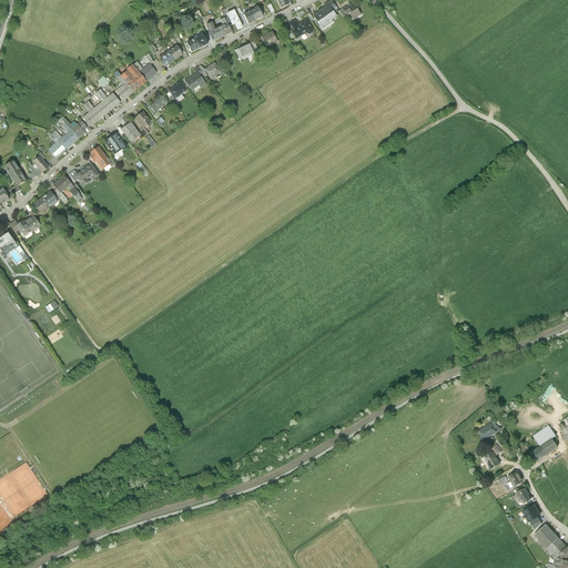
[(331,0),(315,11),(324,24),(334,17),(333,14),(341,10),(333,0),(331,0)]
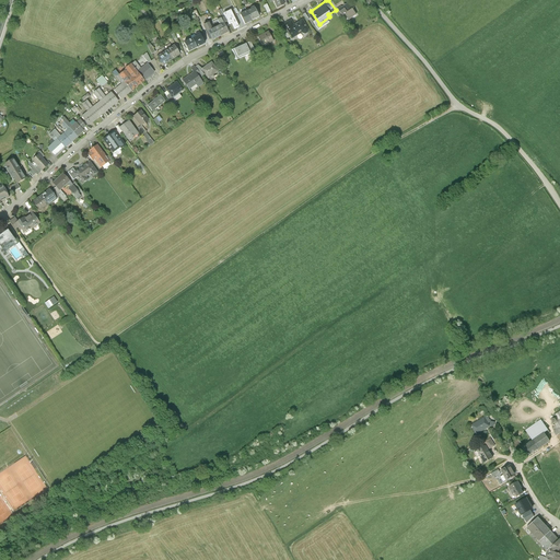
[(349,0),(341,4),(349,15),(358,9),(351,0),(349,0)]
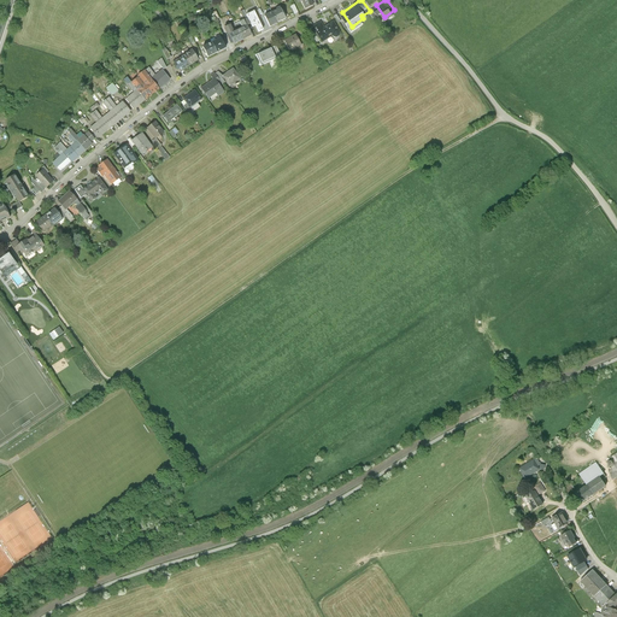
[(275,9),(278,18),(287,15),(282,5),(275,9)]
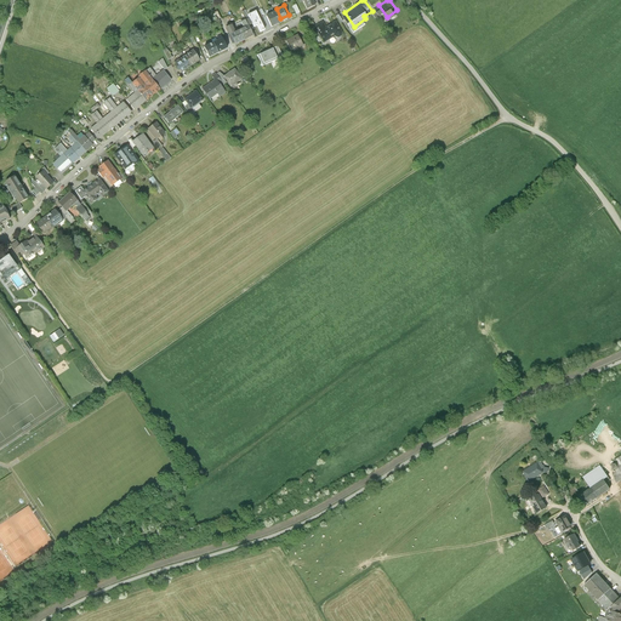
[(280,18),(277,9),(268,11),(273,21),(280,18)]
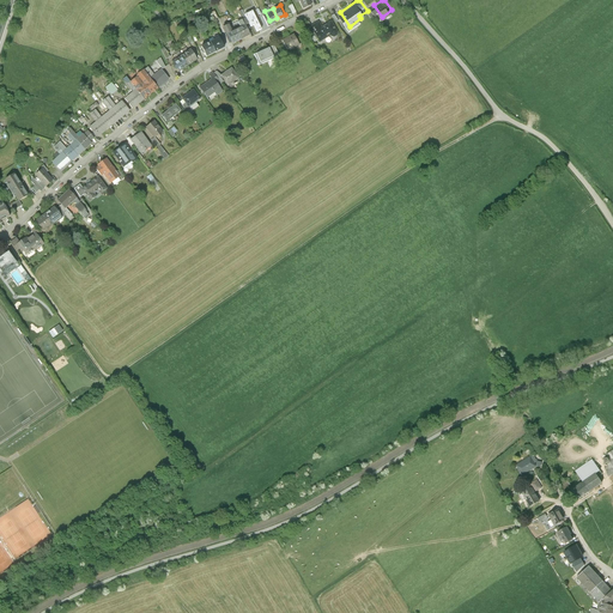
[(261,30),(253,12),(244,16),(250,28),(254,26),(256,32),(261,30)]
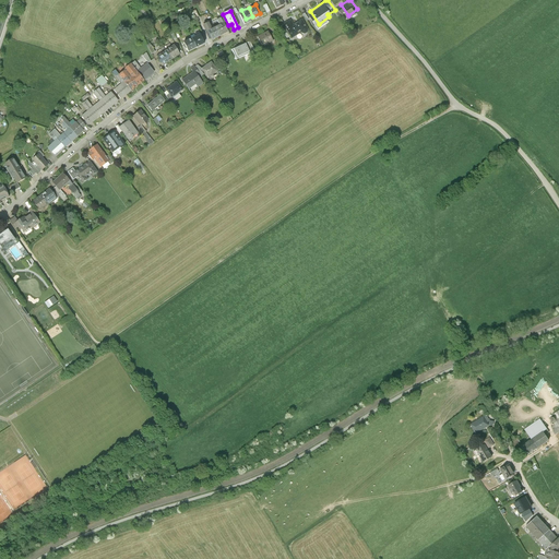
[(292,15),(284,20),(292,34),(302,28),(306,30),(309,27),(309,24),(307,22),(302,14),(294,20),(292,15)]
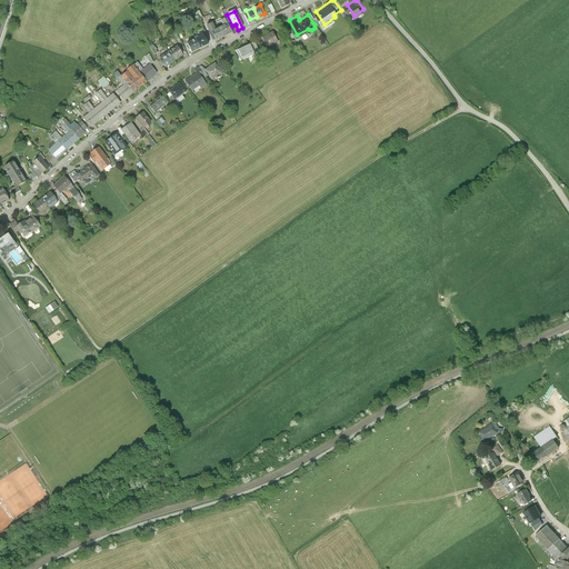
[(223,37),(219,28),(215,30),(212,25),(207,27),(210,32),(209,32),(212,39),(213,38),(216,41),(223,37)]
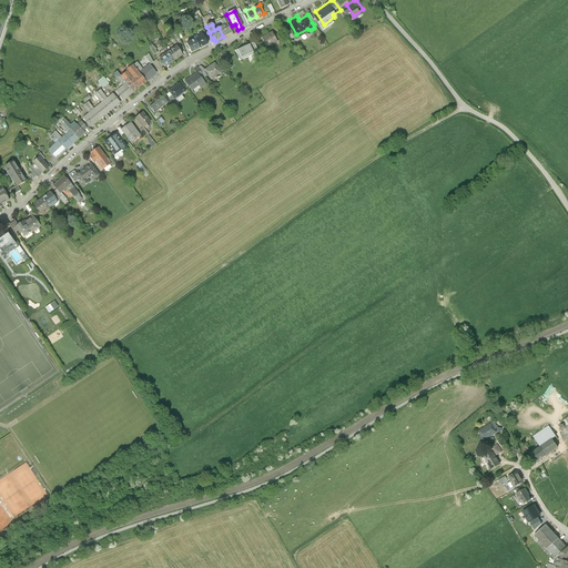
[(219,28),(223,37),(231,33),(226,24),(219,28)]
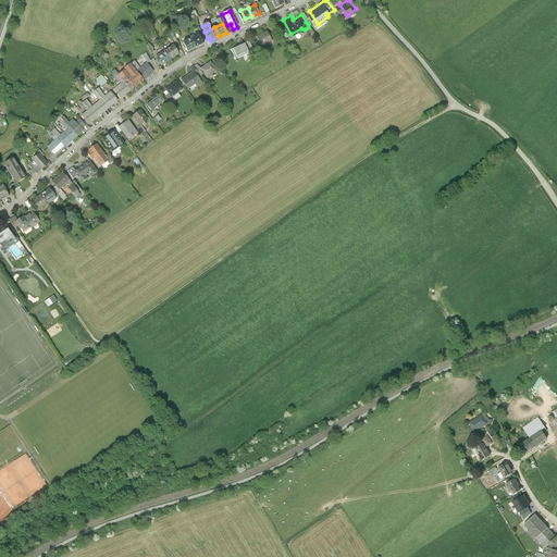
[(269,27),(257,33),(261,41),(273,36),(269,27)]
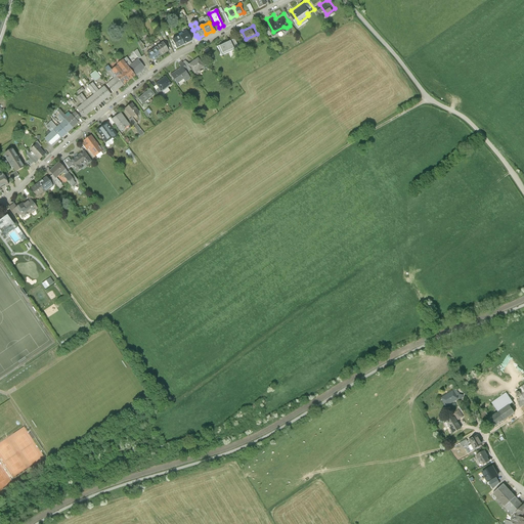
[(181,33),(185,42),(193,38),(189,29),(181,33)]
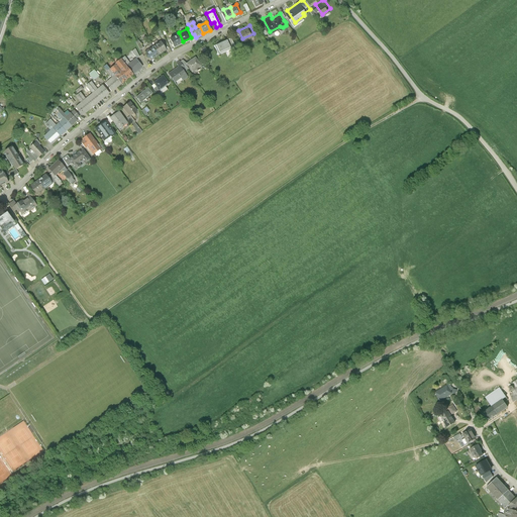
[(183,41),(179,32),(171,36),(175,45),(183,41)]
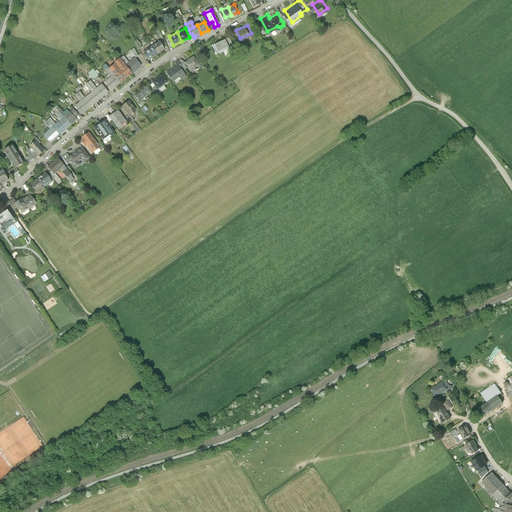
[(227,33),(212,41),(217,51),(232,43),(227,33)]
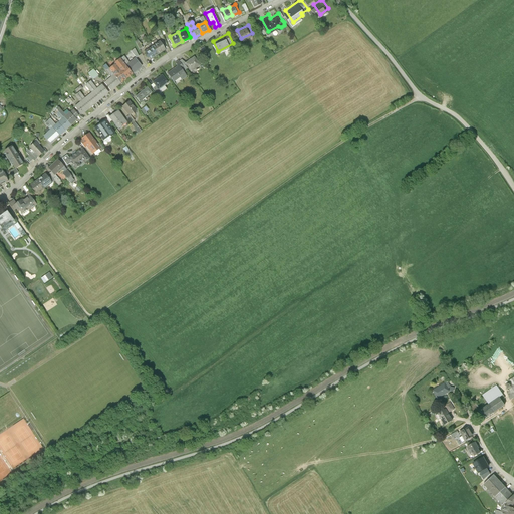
[(154,42),(159,51),(168,46),(163,37),(154,42)]
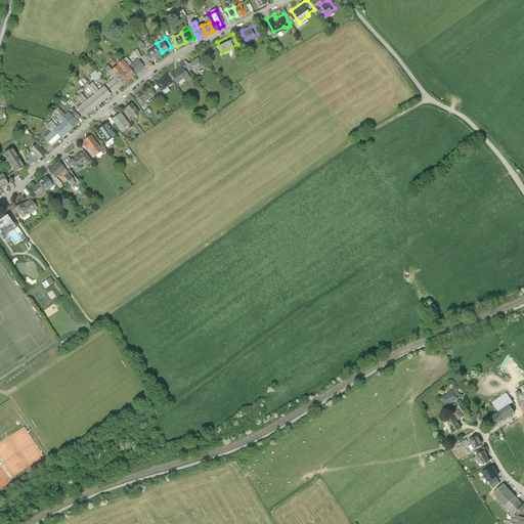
[(162,52),(157,43),(146,48),(153,57),(162,52)]
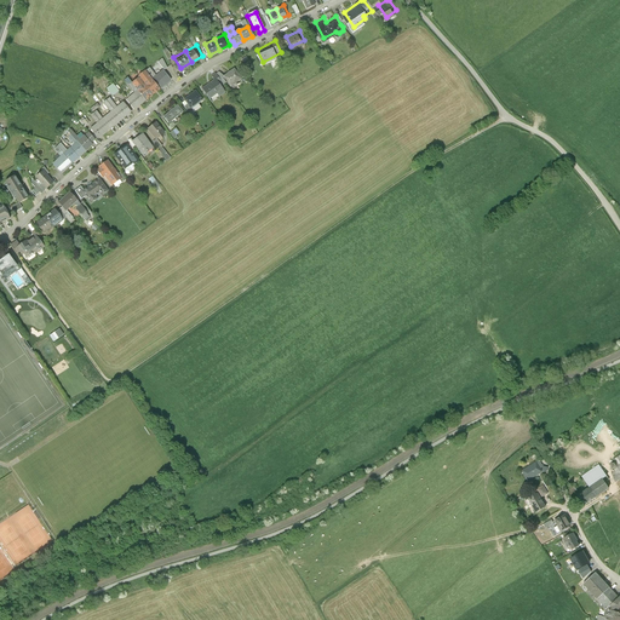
[(236,63),(224,70),(231,81),(244,74),(236,63)]
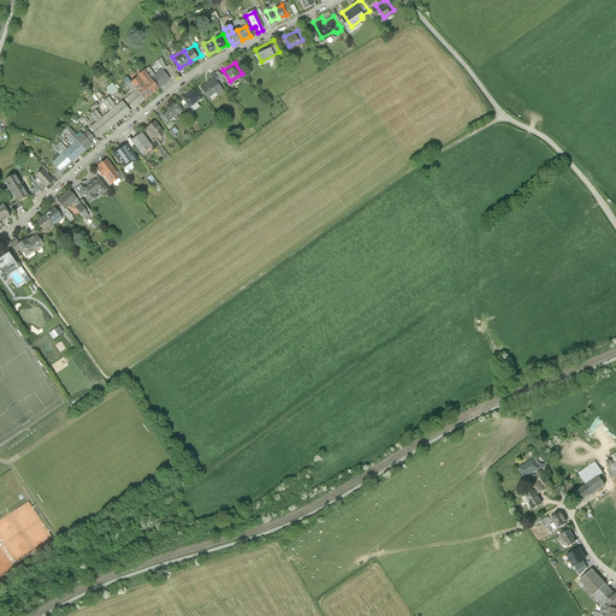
[(140,73),(153,90),(160,84),(152,75),(144,66),(137,72),(140,73)]
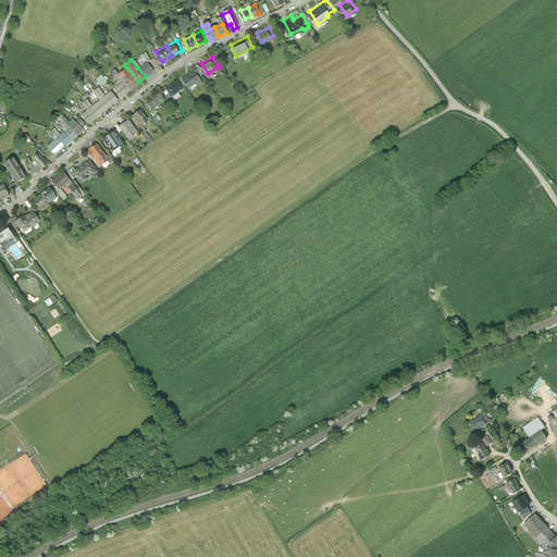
[(137,67),(145,76),(155,69),(147,60),(137,67)]
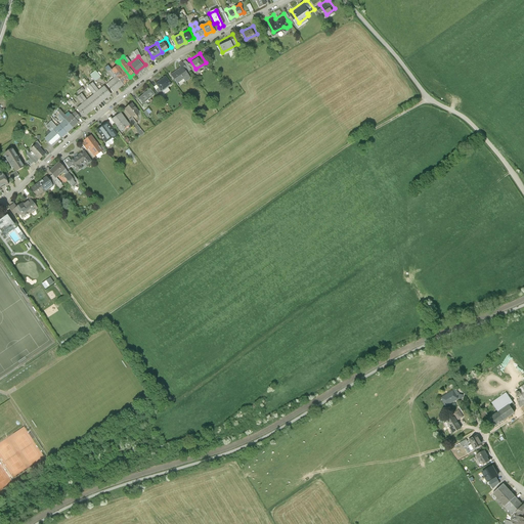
[(181,64),(172,71),(177,79),(184,74),(187,77),(192,73),(183,59),(179,62),(181,64)]
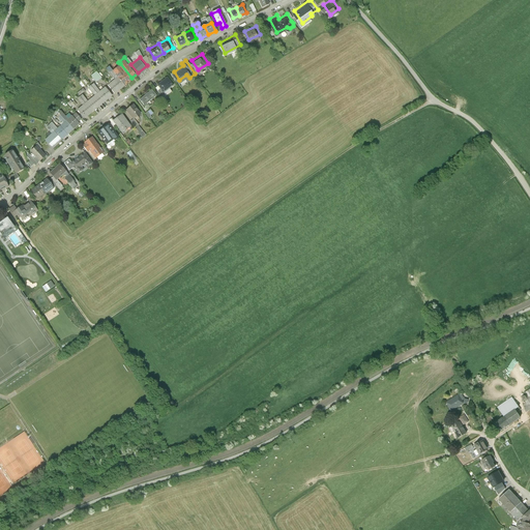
[(131,78),(120,63),(114,68),(118,74),(125,83),(131,78)]
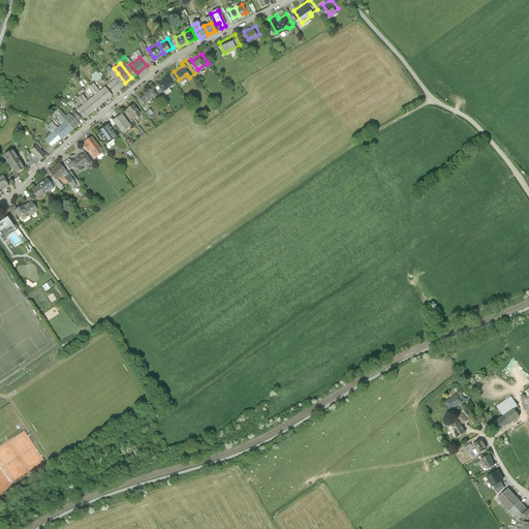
[(97,82),(103,78),(98,71),(92,75),(97,82)]
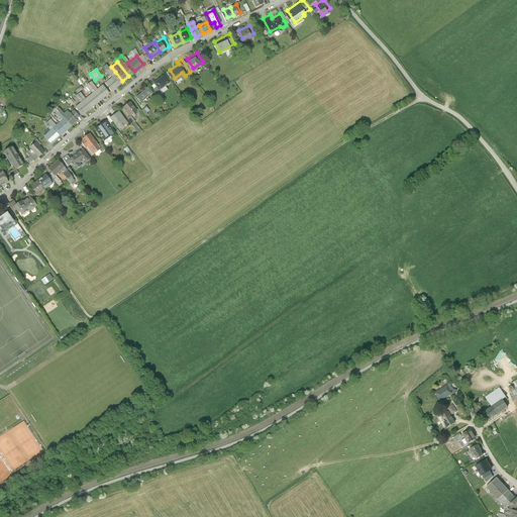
[(115,72),(106,79),(113,88),(122,81),(115,72)]
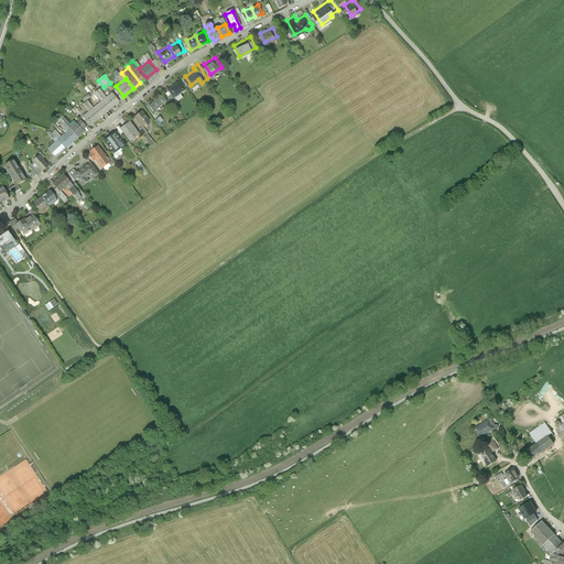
[(180,78),(169,85),(175,95),(186,87),(180,78)]
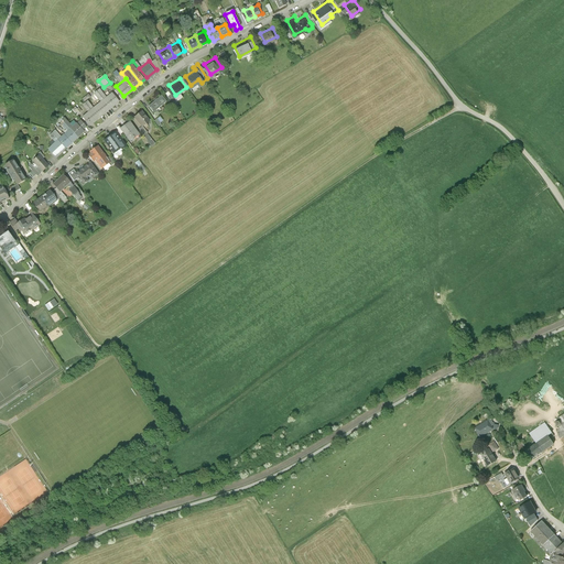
[(112,88),(105,94),(114,105),(120,98),(112,88)]
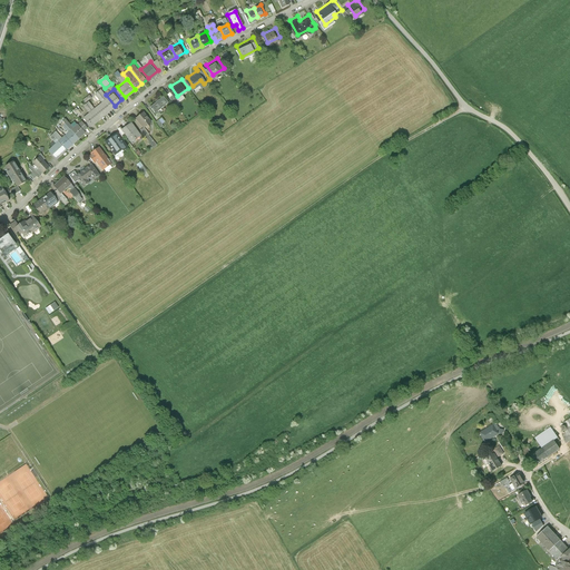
[(150,101),(156,109),(170,98),(164,90),(150,101)]
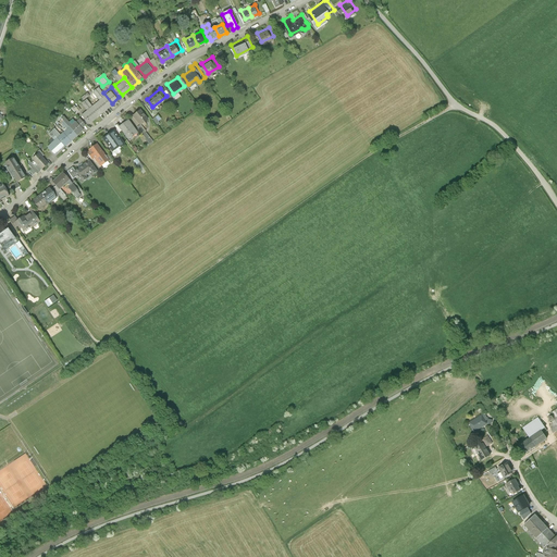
[(103,93),(97,99),(104,109),(112,103),(103,93)]
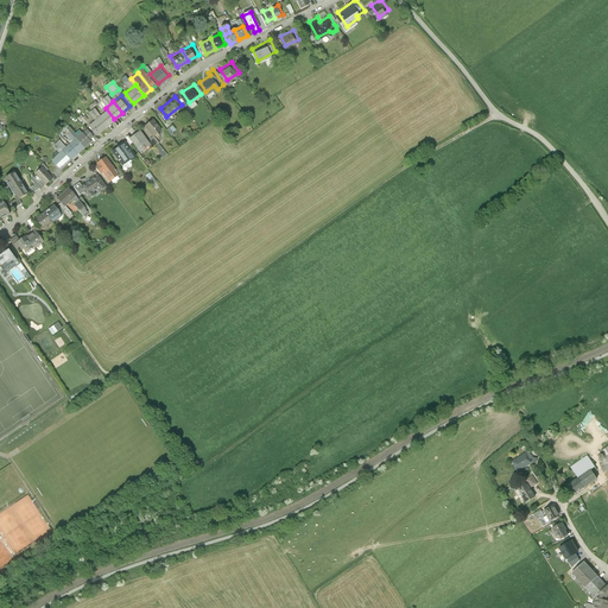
[(106,108),(97,114),(106,125),(114,119),(106,108)]
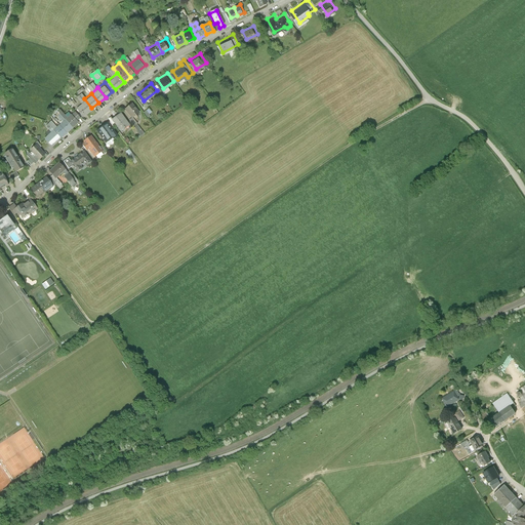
[(84,113),(91,108),(84,98),(77,104),(84,113)]
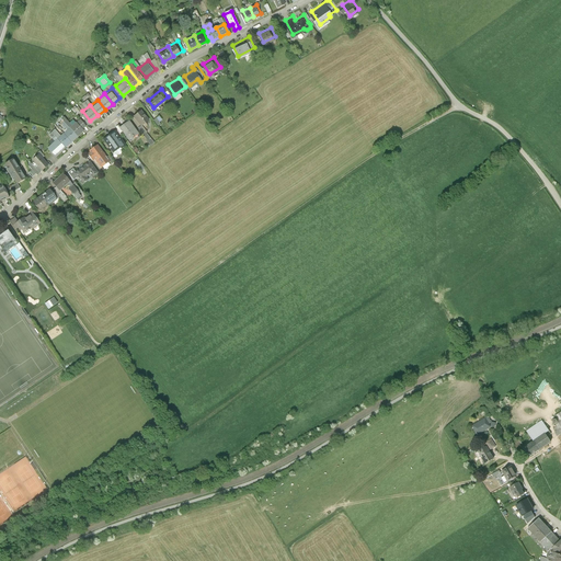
[(144,106),(135,112),(142,123),(151,116),(144,106)]
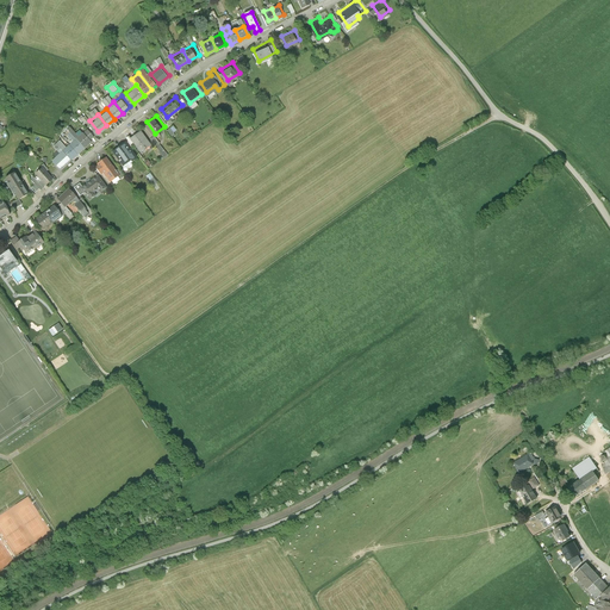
[(142,126),(131,135),(139,148),(151,141),(142,126)]
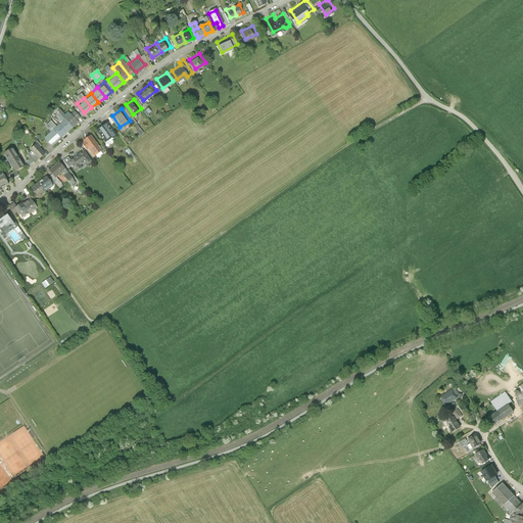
[(67,115),(74,124),(82,117),(75,109),(67,115)]
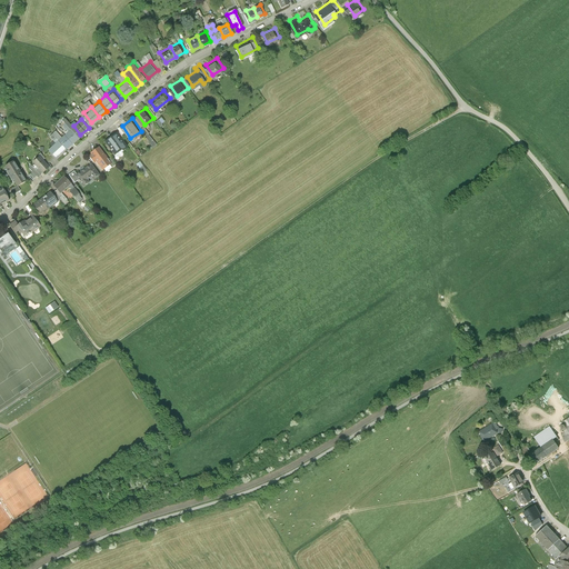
[(66,132),(72,141),(80,135),(73,126),(66,132)]
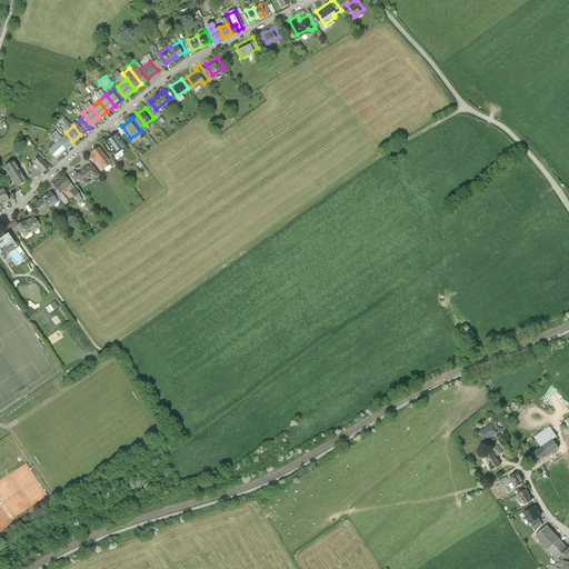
[(118,128),(106,137),(116,151),(129,142),(118,128)]
